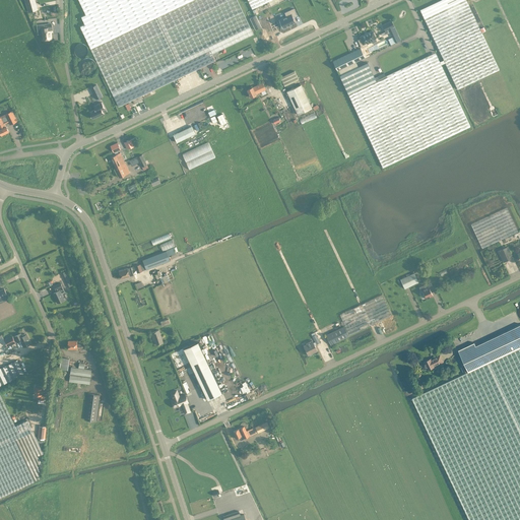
[(36,0),(25,0),(28,10),(38,7),(36,0)]
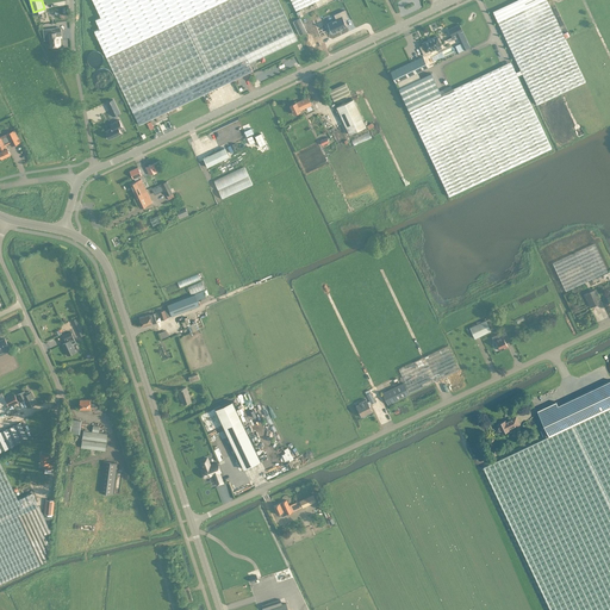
[(93,0),(101,14),(95,17),(99,25),(94,27),(139,122),(150,117),(251,68),(249,62),(249,61),(250,61),(298,38),(279,0),(93,0)]
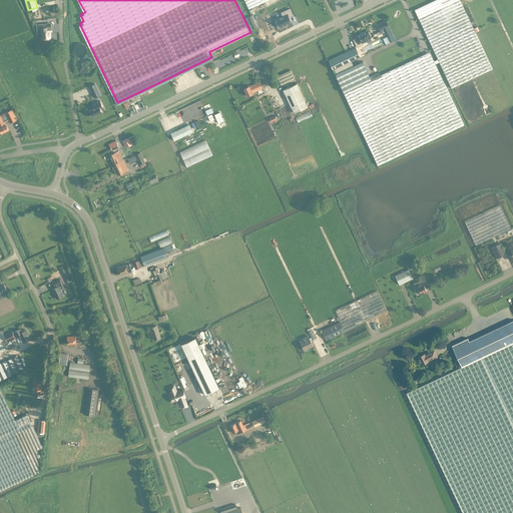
[(481,44),(475,31),(470,20),(471,20),(461,0),(430,0),(415,7),(419,16),(430,39),(440,63),(451,86),(474,76),(492,67),(481,44)]
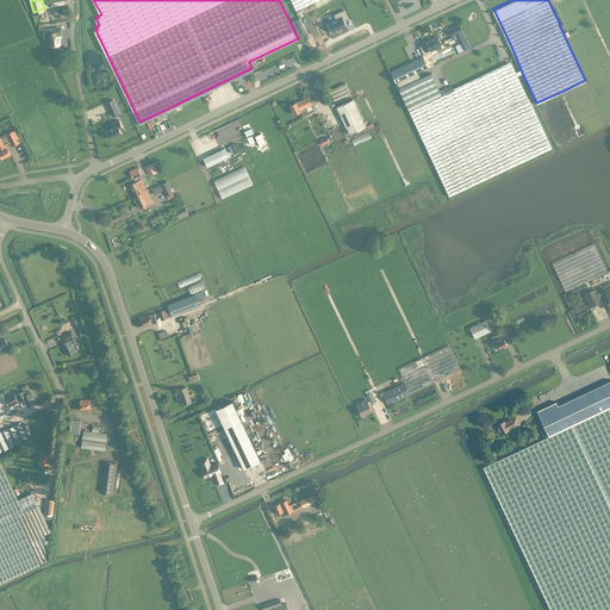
[(329,24),(328,24),(330,29),(331,27),(332,30),(334,30),(334,31),(337,29),(337,27),(347,23),(344,17),(348,14),(344,7),(334,12),(336,17),(328,20),(329,24)]
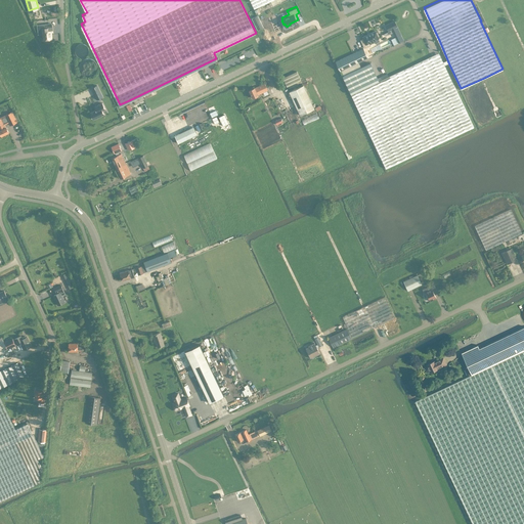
[(282,26),(277,11),(275,12),(275,10),(268,13),(273,29),(282,26)]
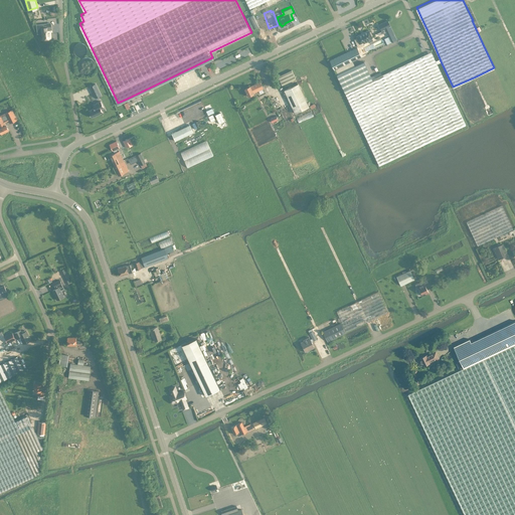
[(247,16),(253,27),(259,25),(253,14),(247,16)]
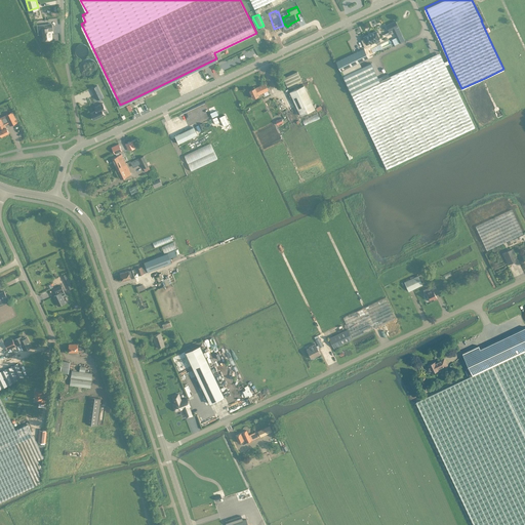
[(394,27),(401,40),(405,38),(396,18),(387,24),(389,29),(394,27)]
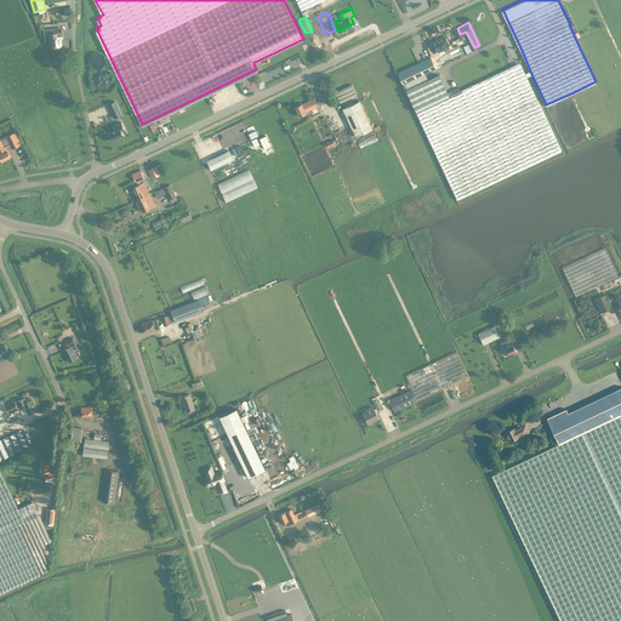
[(52,45),(61,44),(60,40),(62,40),(61,35),(63,35),(62,26),(57,27),(57,30),(45,32),(46,38),(51,38),(52,45)]
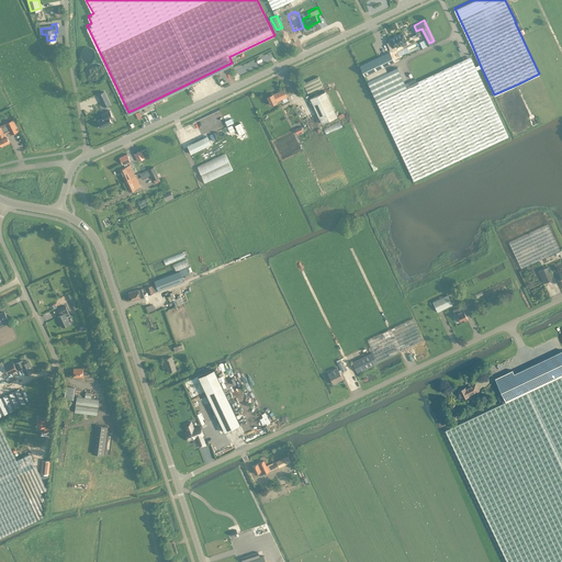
[(397,46),(396,44),(406,40),(405,37),(406,36),(405,33),(404,33),(403,31),(390,37),(390,40),(388,41),(391,49),(397,46)]
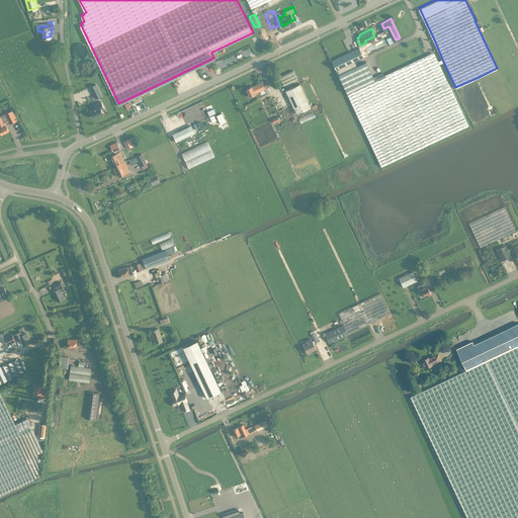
[(336,68),(364,55),(359,46),(332,59),(336,68)]
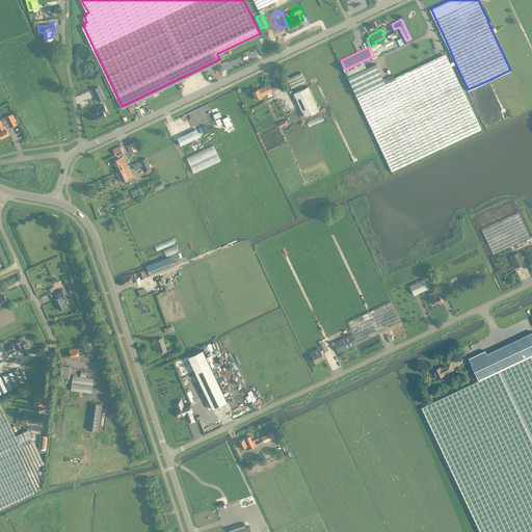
[(481,127),(446,52),(356,94),(392,169),(481,127)]
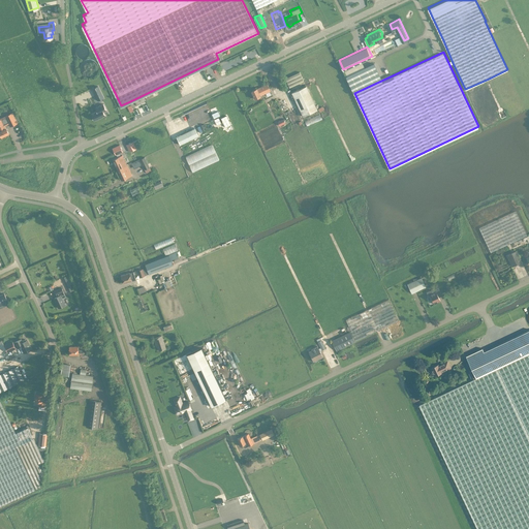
[(354,93),(382,80),(374,61),(346,74),(354,93)]
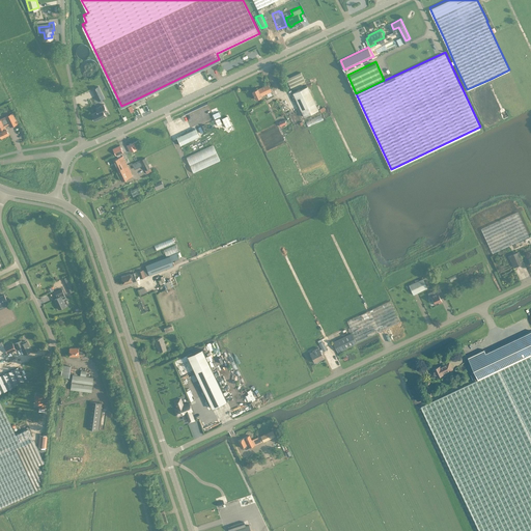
[(287,78),(291,86),(306,80),(301,71),(287,78)]
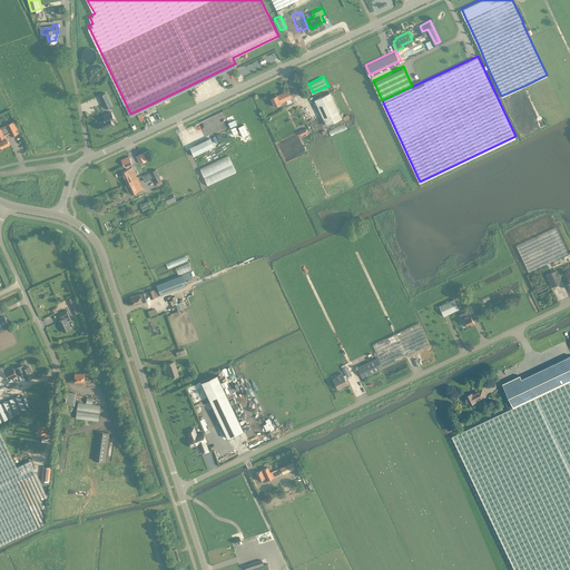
[(291,99),(290,97),(292,96),(288,89),(277,94),(272,96),(275,105),(281,101),(287,98),(290,100),(291,99)]
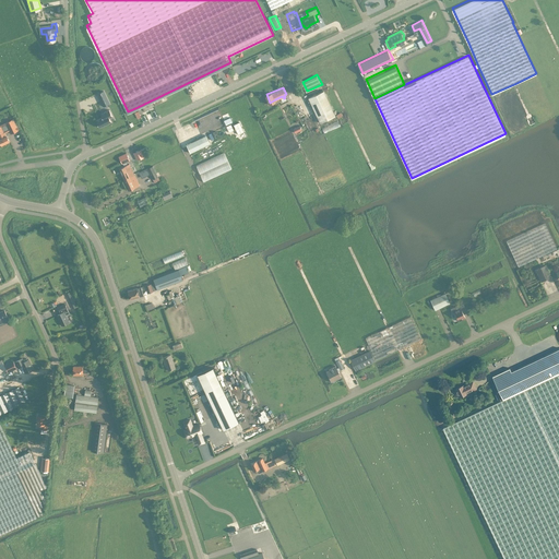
[(97,92),(100,99),(104,97),(106,103),(109,102),(104,90),(97,92)]
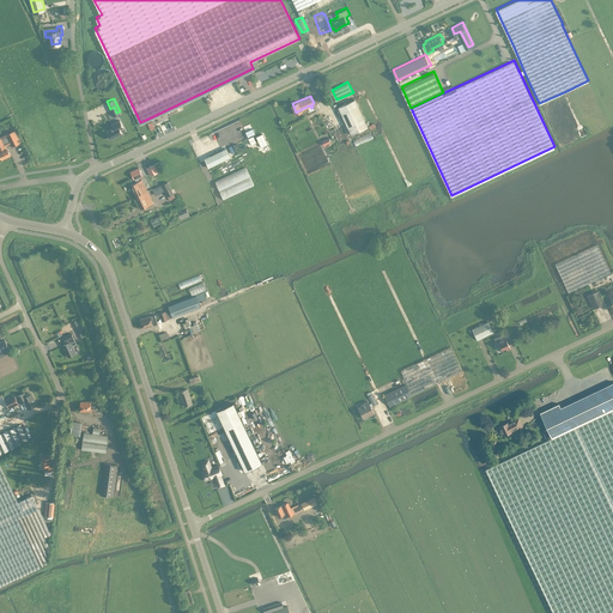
[(356,98),(339,105),(352,133),(369,125),(356,98)]
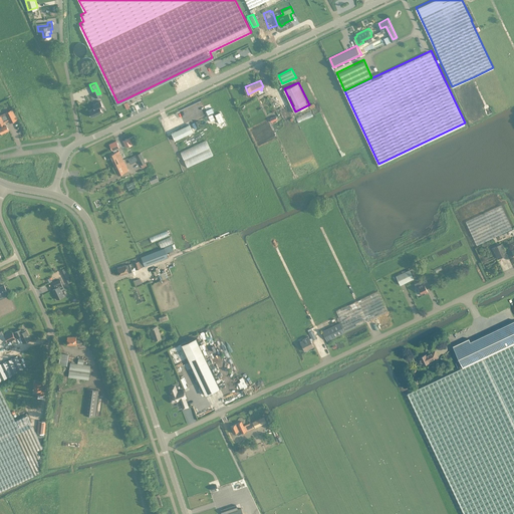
[(103,105),(100,99),(92,102),(94,106),(88,108),(91,115),(102,110),(101,106),(103,105)]
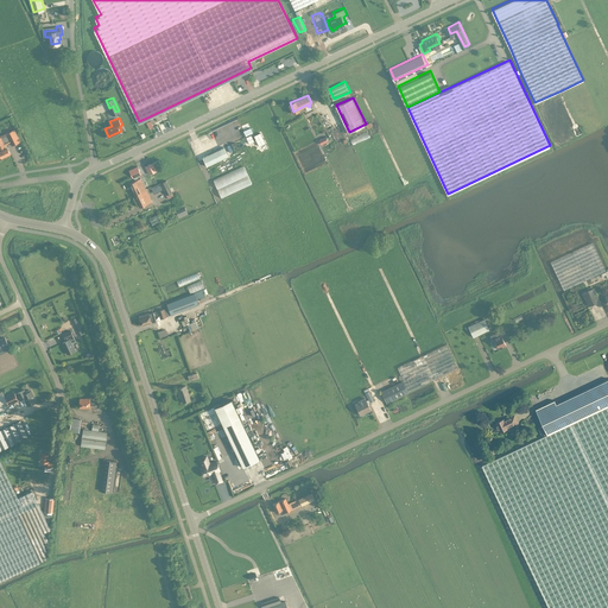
[(11,140),(12,144),(20,139),(14,127),(6,132),(11,140)]
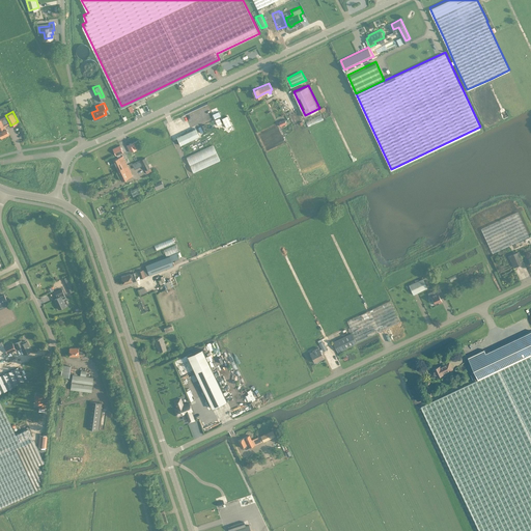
[(306,118),(308,122),(323,117),(320,112),(306,118)]
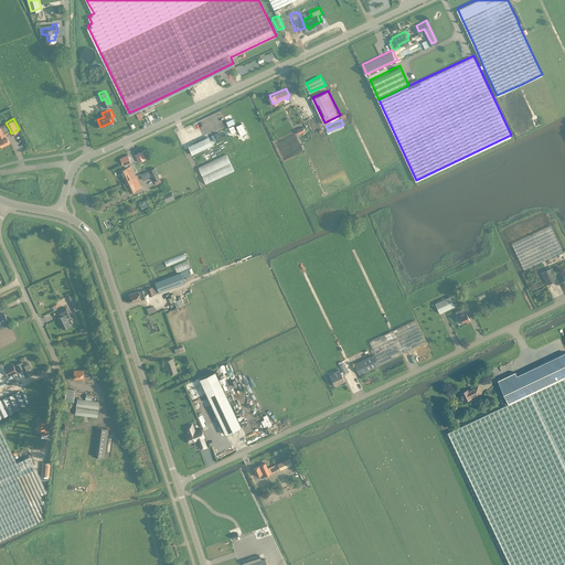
[(522,120),(520,120),(523,130),(531,128),(529,124),(524,125),(522,120)]
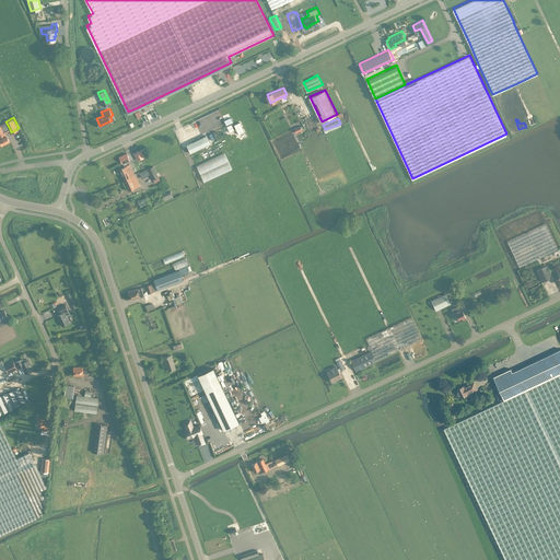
[(238,132),(245,130),(241,120),(234,124),(238,132)]
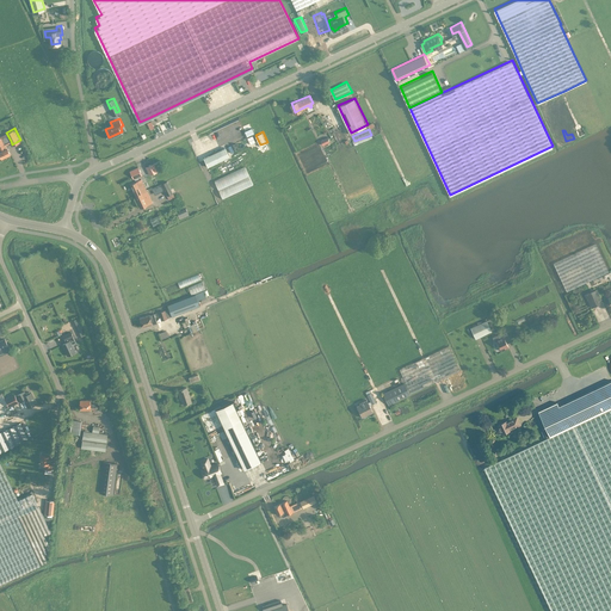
[(11,141),(6,133),(1,135),(0,135),(0,152),(2,156),(11,152),(7,146),(7,147),(6,143),(11,141)]
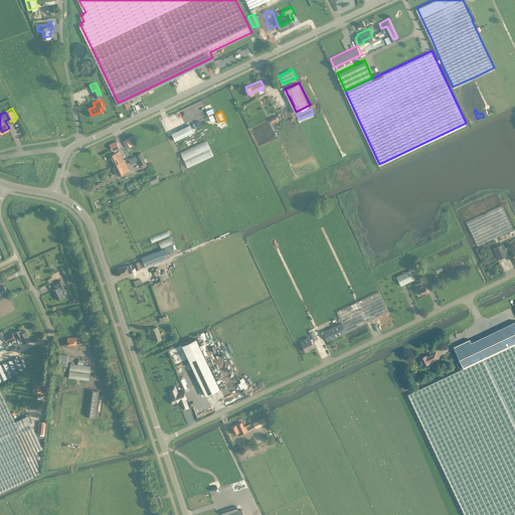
[(190,123),(172,132),(175,139),(194,130),(190,123)]
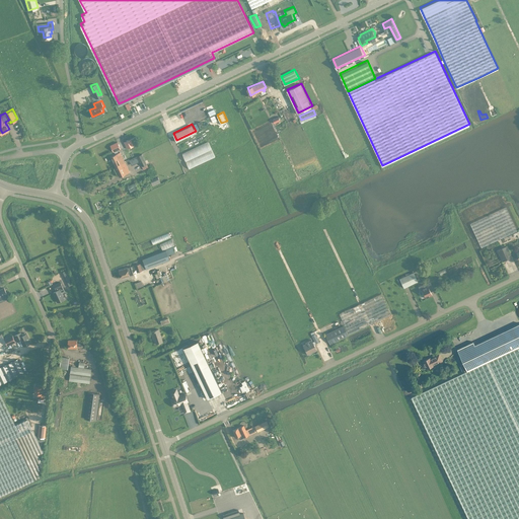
[(134,144),(131,137),(125,140),(128,147),(134,144)]
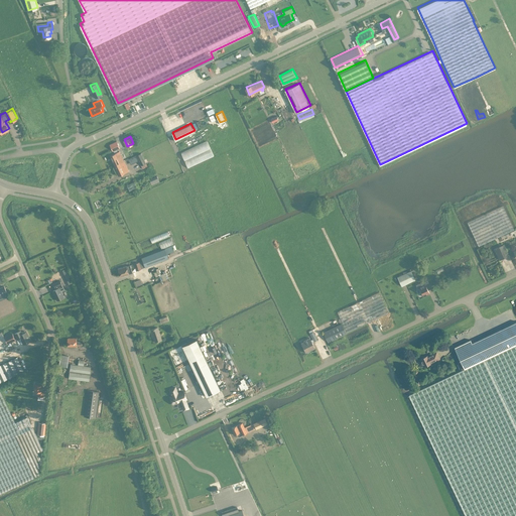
[(117,139),(110,143),(113,149),(120,146),(117,139)]
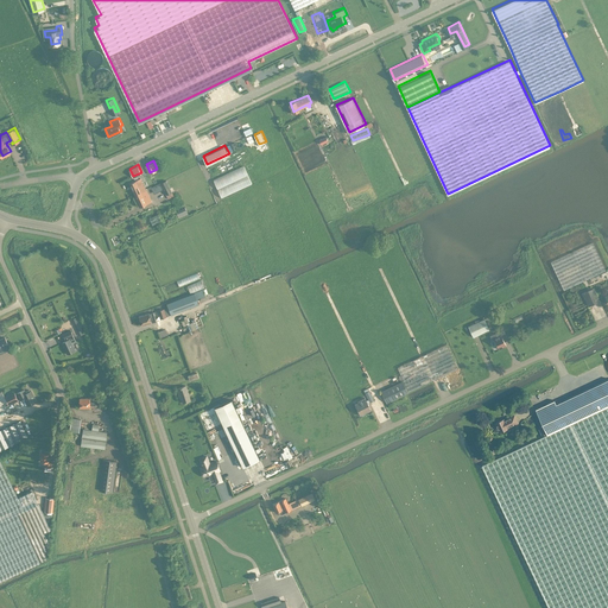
[(244,164),(214,178),(222,196),(252,182),(244,164)]
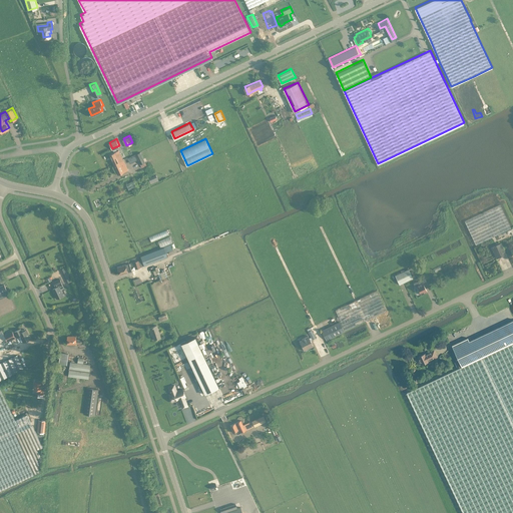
[(119,149),(110,153),(114,163),(123,158),(121,153),(119,149)]
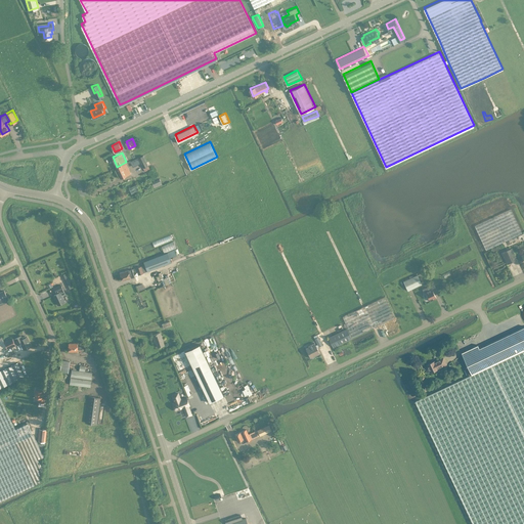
[(143,166),(148,164),(143,154),(131,160),(133,165),(141,162),(143,166)]
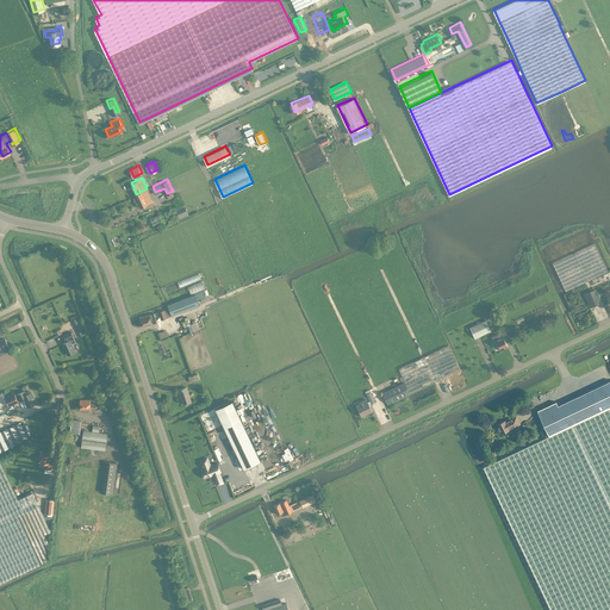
[(147,188),(136,194),(142,205),(153,200),(147,188)]
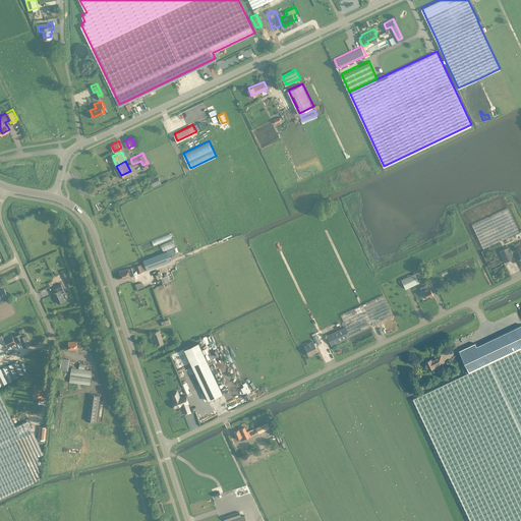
[(138,188),(136,182),(129,185),(131,191),(138,188)]
